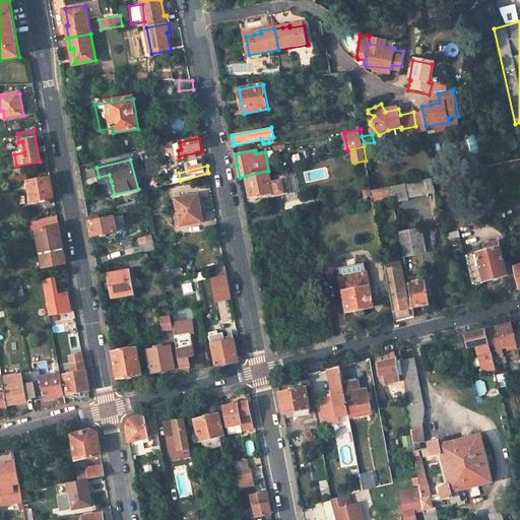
[(268,171),(246,176),(251,196),(272,191),(273,194),(284,192),(281,179),(270,181),(268,171)]
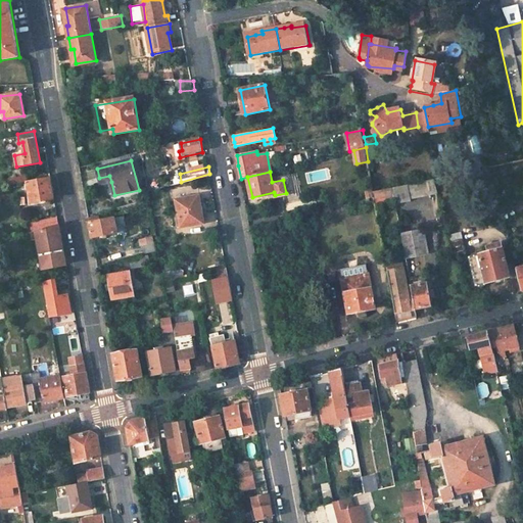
[(462,173),(450,176),(452,182),(463,180),(462,173)]
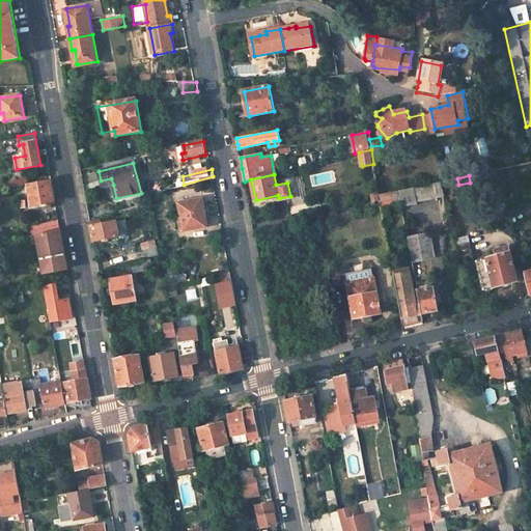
[(51,178),(28,184),(32,206),(56,201),(51,178)]
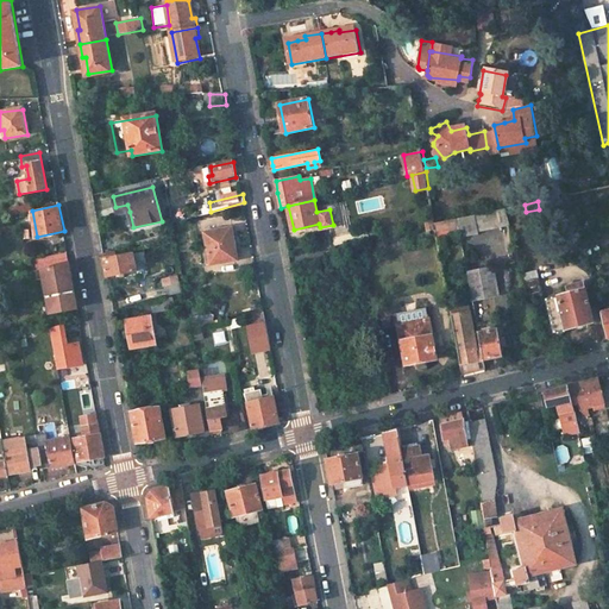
[(127,205),(115,207),(118,214),(130,212),(127,205)]
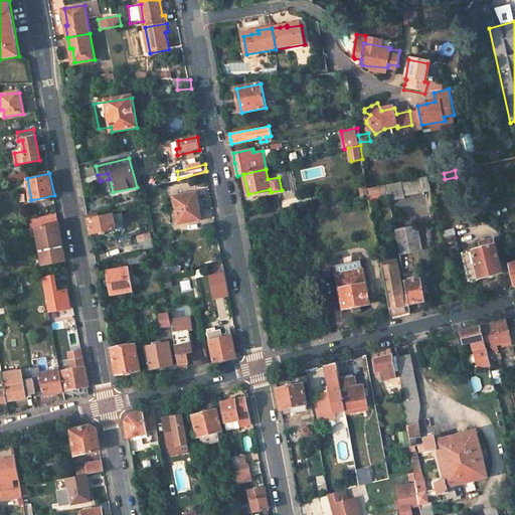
[(428,176),(402,182),(403,186),(412,184),(414,192),(422,191),(422,187),(431,185),(428,176)]
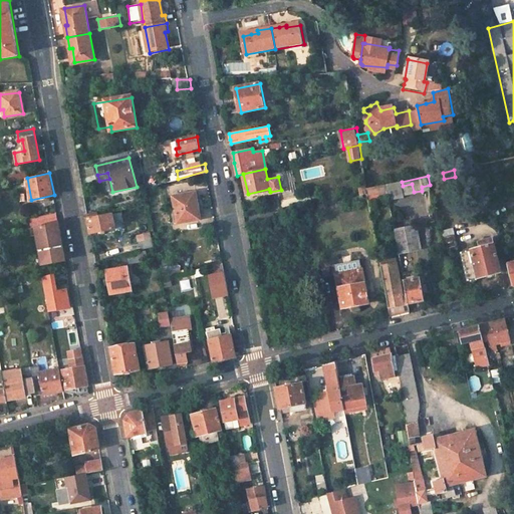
[(366,187),(359,189),(361,197),(368,196),(366,187)]
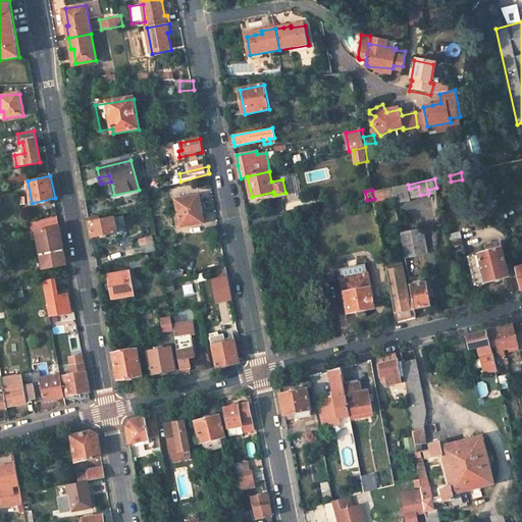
[(198,195),(174,199),(179,226),(202,222),(200,213),(202,212),(198,195)]
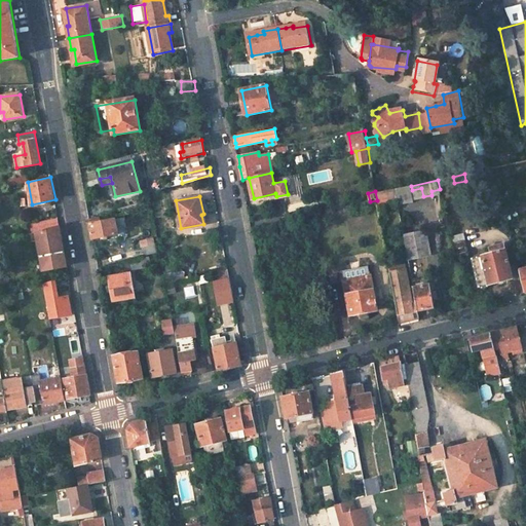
[(59,219),(31,226),(32,234),(60,227),(59,219)]
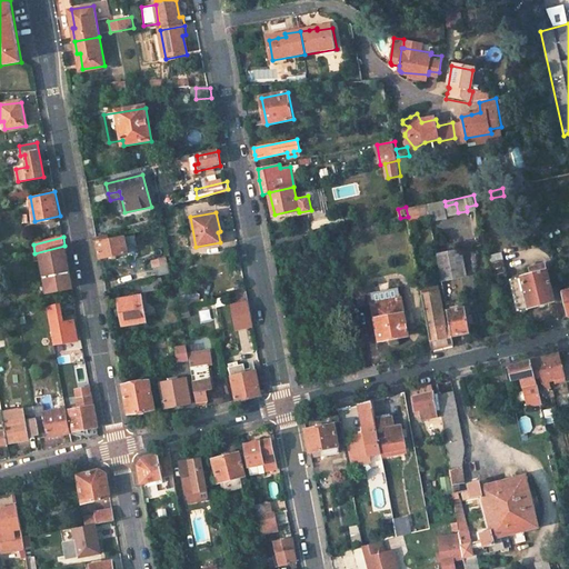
[(125,237),(98,242),(100,258),(128,253),(125,237)]
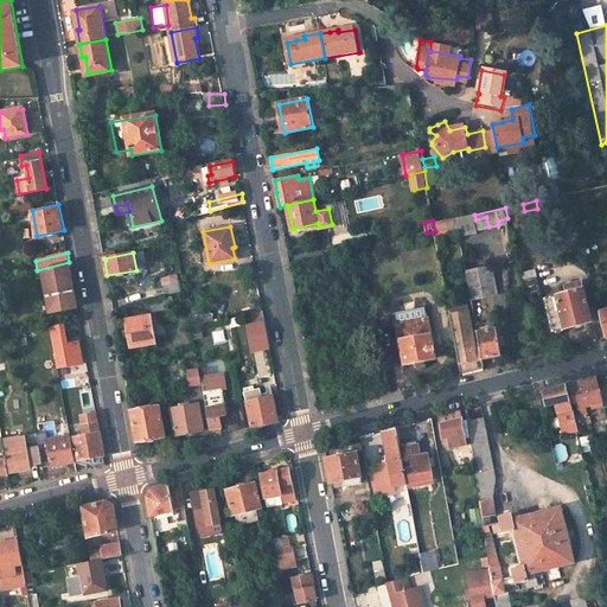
[(179,259),(171,261),(172,272),(180,270),(179,259)]
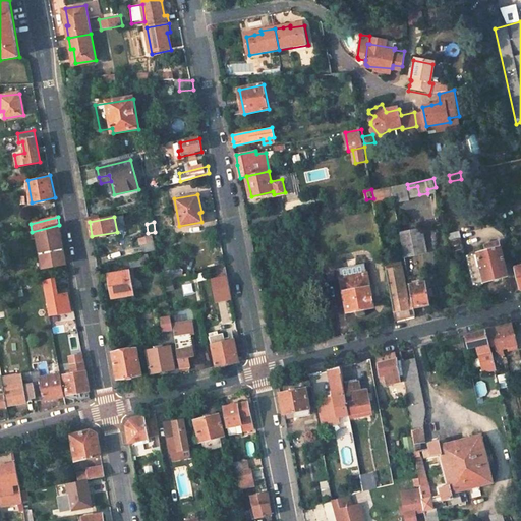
[(32,232),(26,233),(29,240),(39,239),(44,270),(67,265),(66,259),(62,237),(59,225),(32,232)]
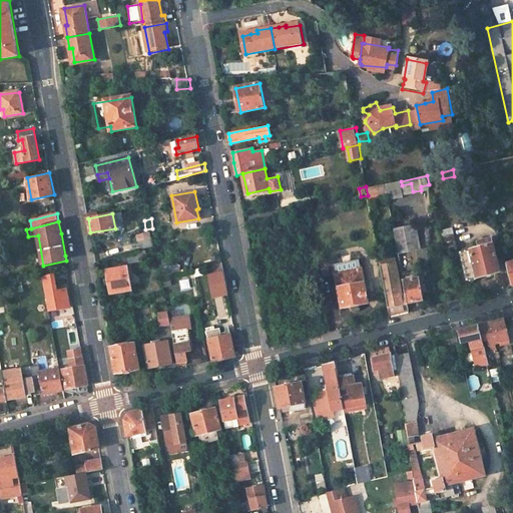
[(415,227),(396,231),(400,253),(419,249),(415,227)]
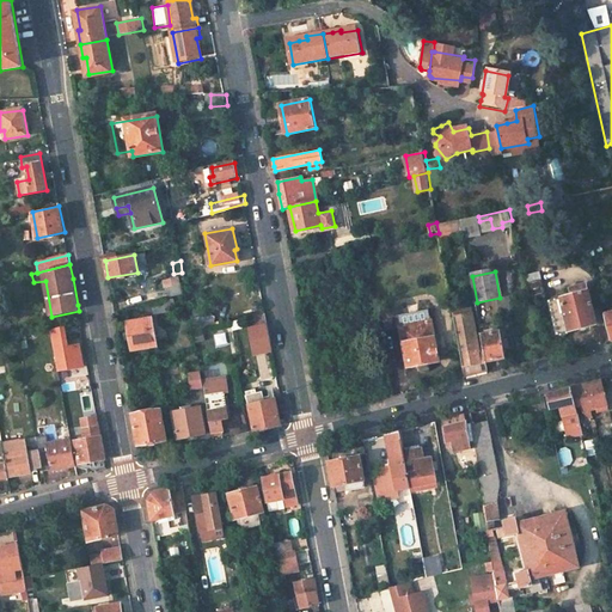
[(540,271),(526,275),(531,297),(545,293),(540,271)]
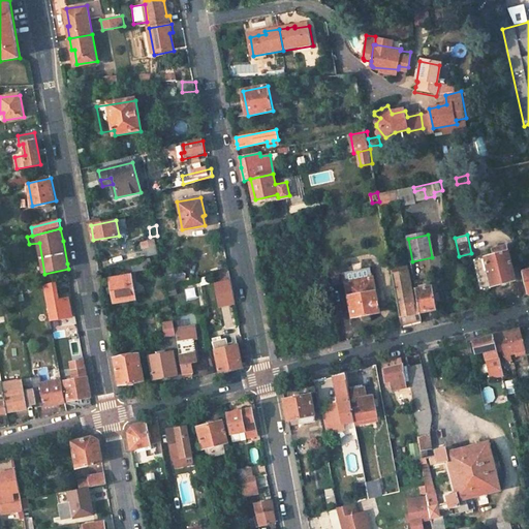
[(157,245),(143,249),(146,257),(158,253),(157,245)]
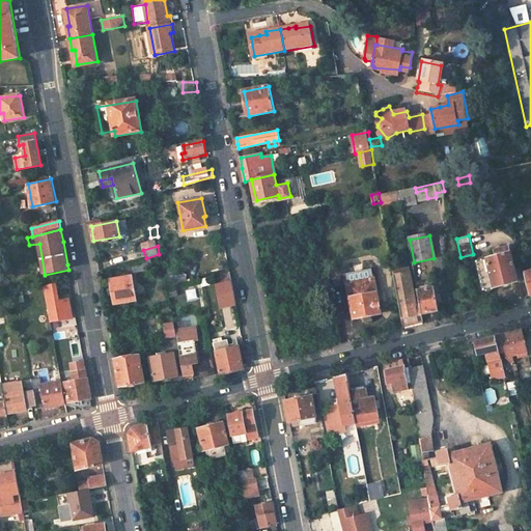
[(508,247),(495,250),(496,255),(477,259),(484,288),(486,291),(493,290),(493,287),(516,281),(508,247)]
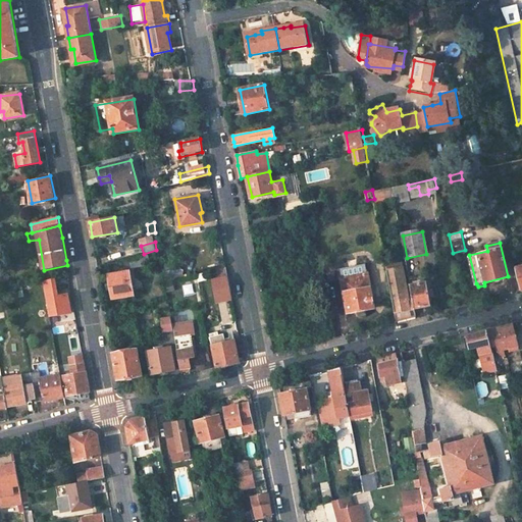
[(365,262),(338,267),(342,277),(367,272),(365,262)]
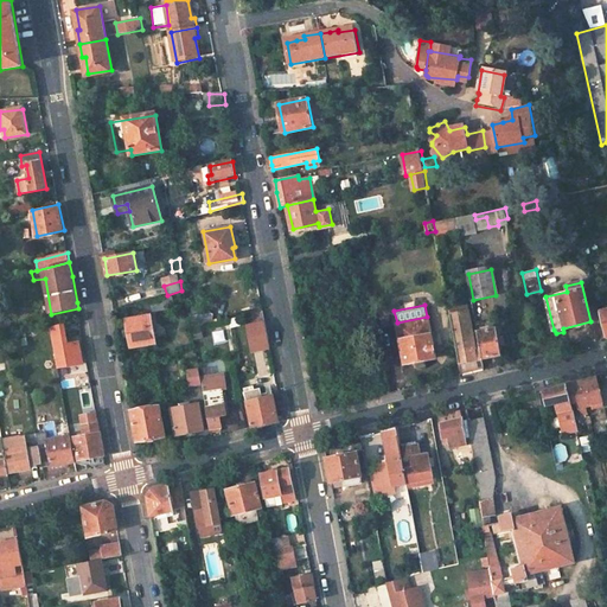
[(449,313),(458,363),(472,360),(477,359),(475,356),(475,353),(466,310),(449,313)]
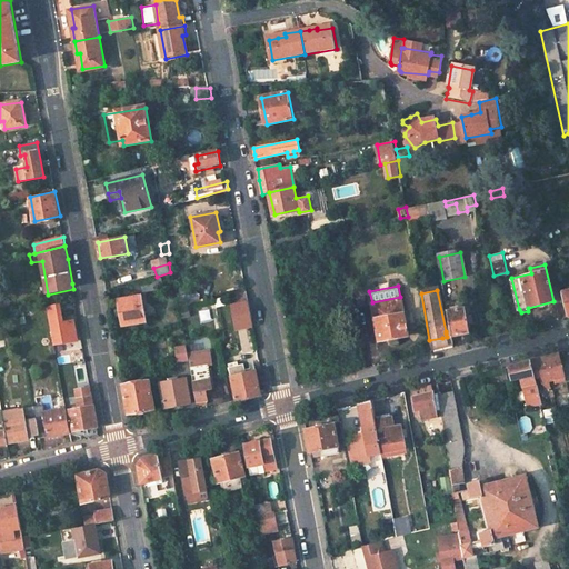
[(233,306),(249,301),(247,291),(231,295),(233,306)]
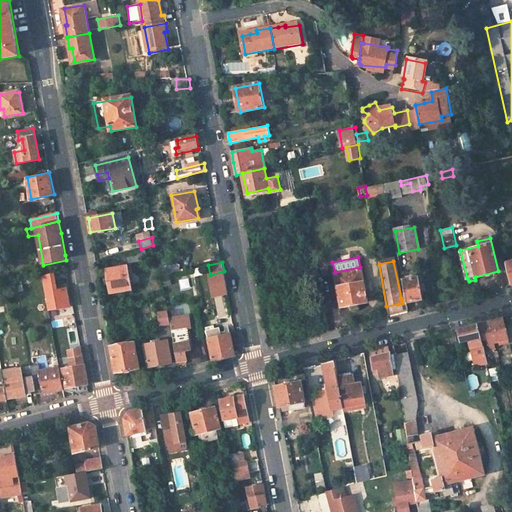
[(128,266),(107,270),(111,292),(133,289),(128,266)]
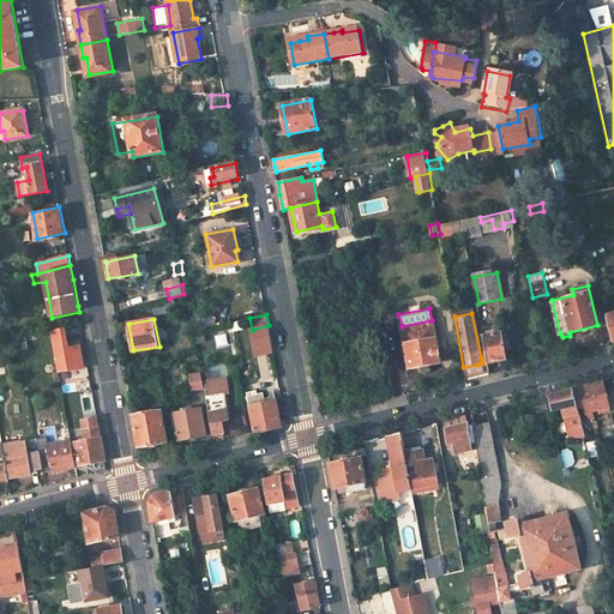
[(432,320),(402,326),(410,366),(441,360),(432,320)]
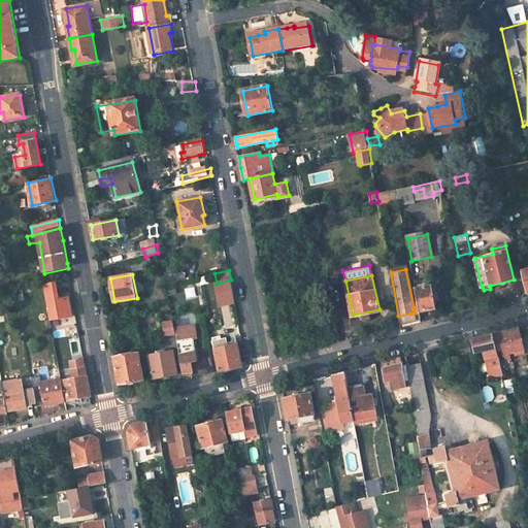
[(45,277),(36,279),(38,287),(44,286),(47,285),(45,277)]
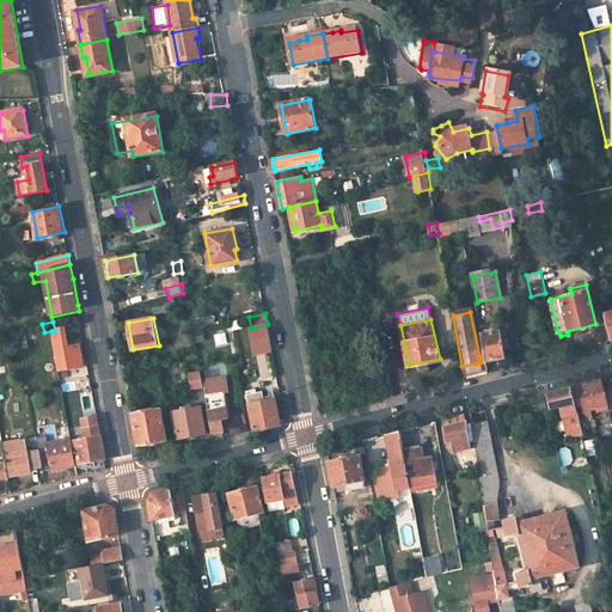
[(51,331),(56,356),(69,354),(65,328),(55,330),(51,331)]
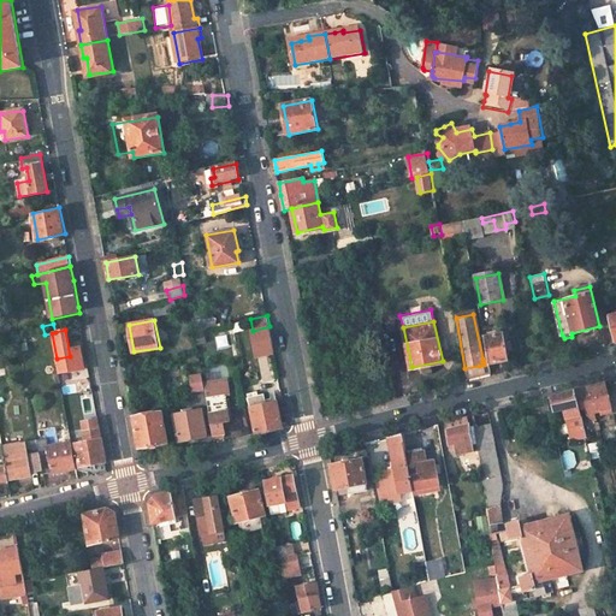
[(503,333),(484,337),(489,357),(490,363),(508,360),(503,333)]
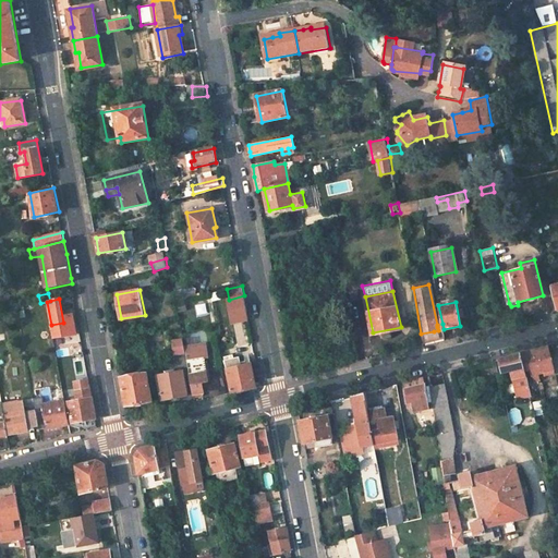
[(74,322),(63,323),(51,325),(53,339),(76,336),(74,322)]
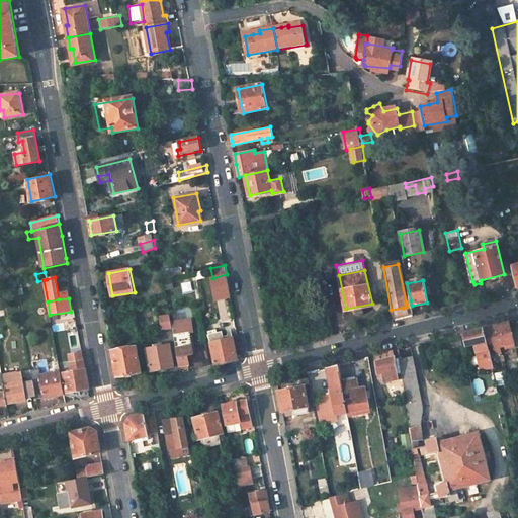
[(403,316),(413,314),(412,306),(411,300),(406,301),(406,304),(407,307),(403,308),(391,310),(392,319),(403,316)]
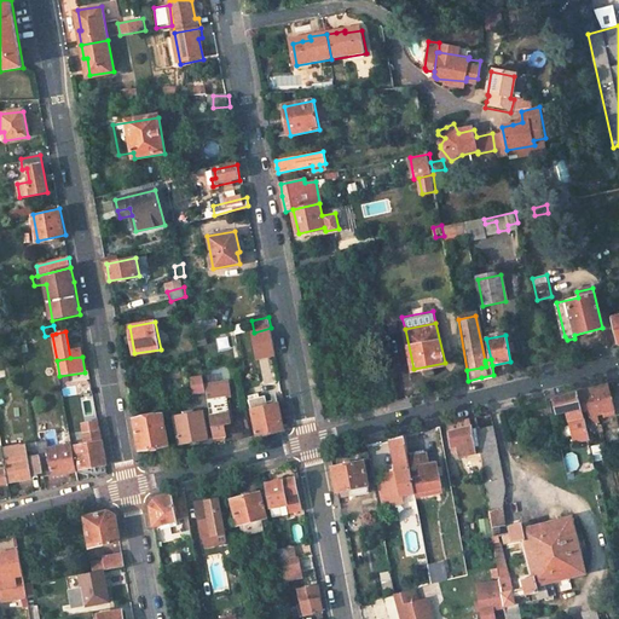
[(203,376),(191,379),(194,393),(206,391),(204,386),(203,376)]
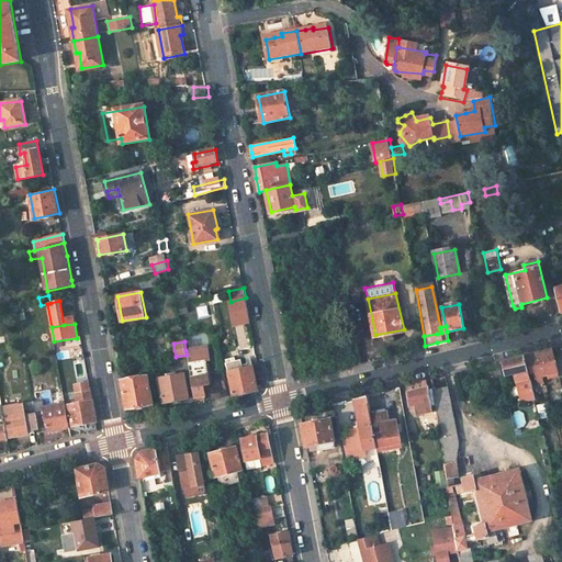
[(187,355),(188,362),(194,397),(205,395),(203,384),(210,382),(206,363),(210,362),(206,346),(186,350),(187,355)]
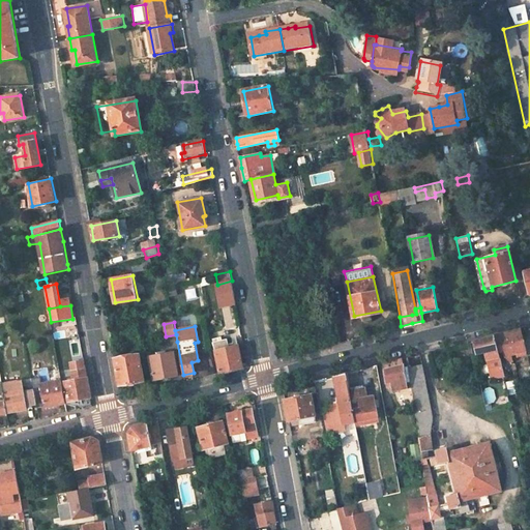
[(522,328),(500,334),(504,354),(526,349),(522,328)]
